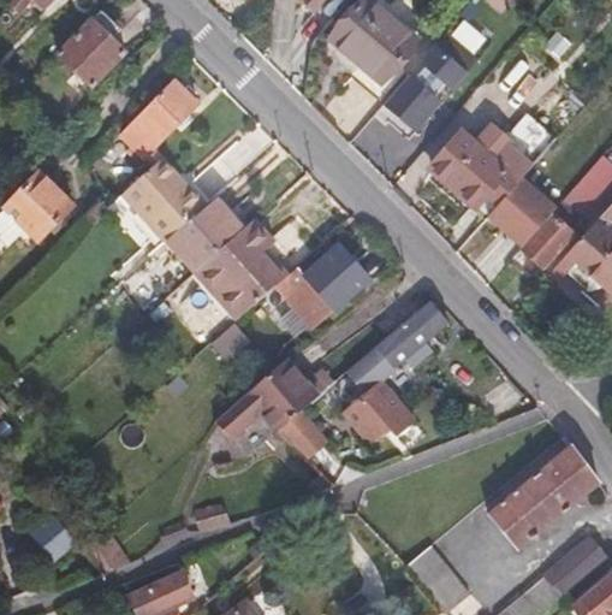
[(22,12),(34,0),(16,0),(13,4),(22,12)]
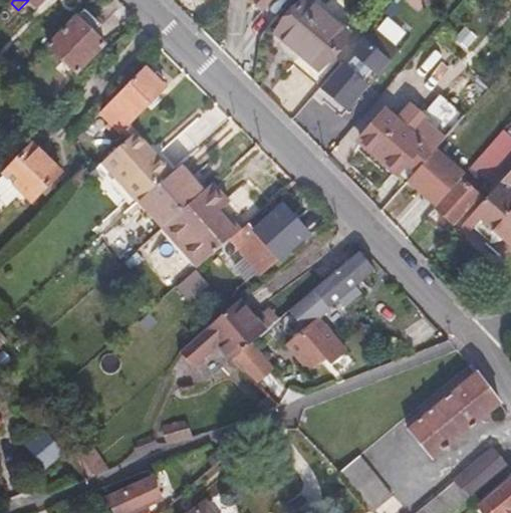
[(251,0),(261,9),(268,0),(251,0)]
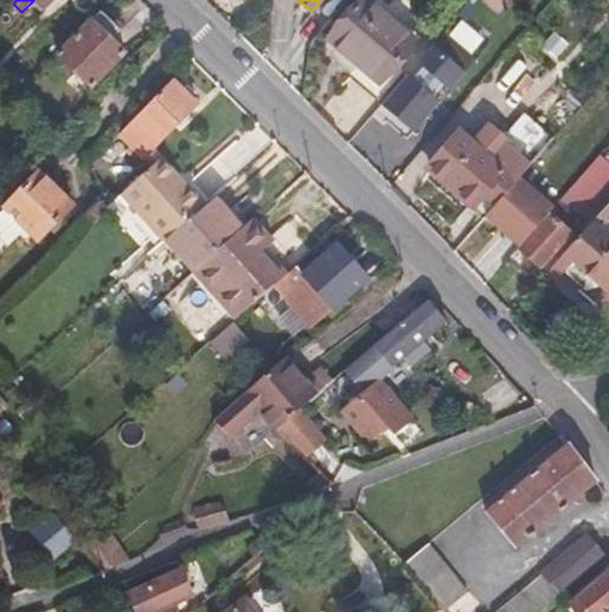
[(415,41),(367,0),(361,0),(330,37),(379,80),(415,41)]
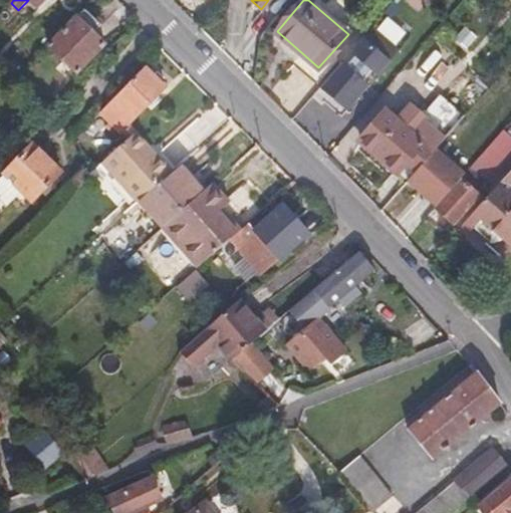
[(84,6),(47,45),(75,72),(104,43),(93,32),(101,23),(84,6)]
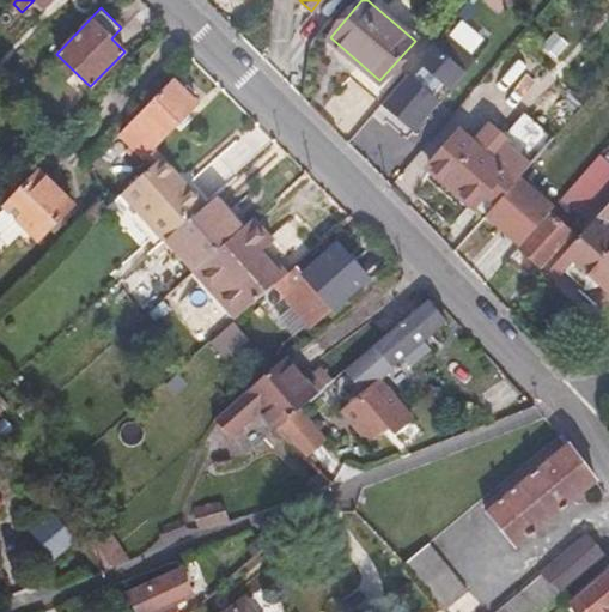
[(474,58),(443,31),(382,102),(413,128),(438,100),(431,95),(443,80),(449,86),(474,58)]
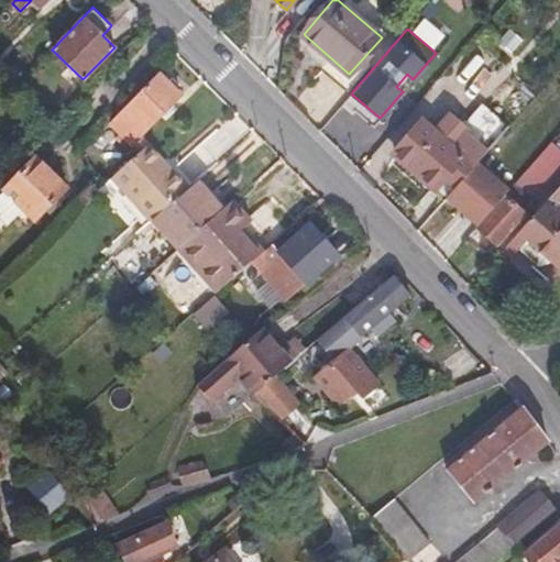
[(161,74),(111,124),(133,144),(140,139),(182,95),(161,74)]
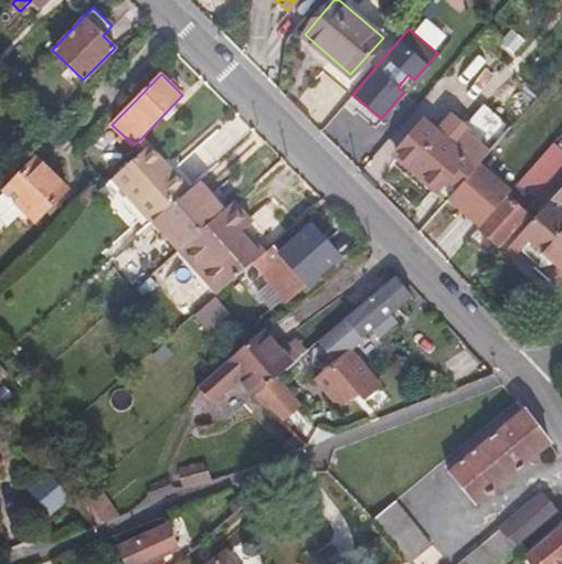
[(80,153),(123,195),(125,194),(151,221),(155,220),(192,184),(176,168),(172,171),(165,163),(160,167),(152,159),(157,156),(140,139),(134,145),(112,125),(110,123),(80,153)]
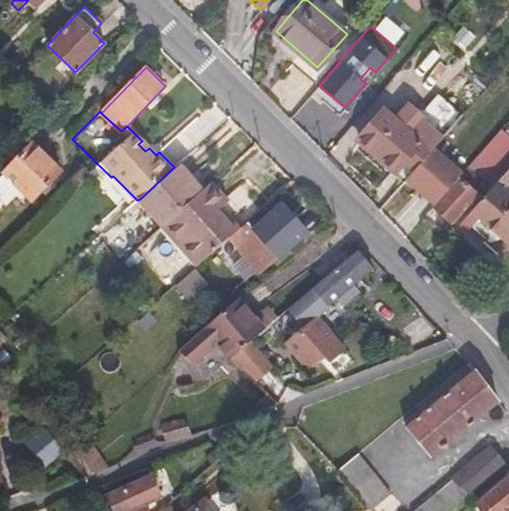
[(421,143),(384,112),(361,139),(398,170),(421,143)]
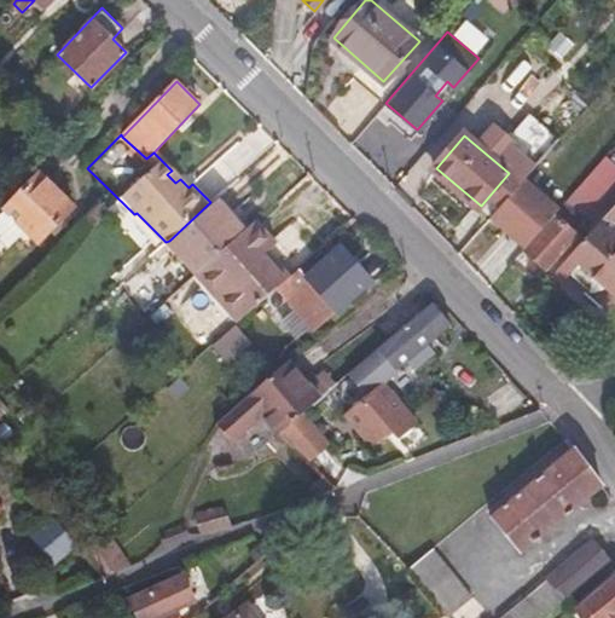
[(0,207),(4,211),(39,174),(28,163),(0,191),(0,207)]
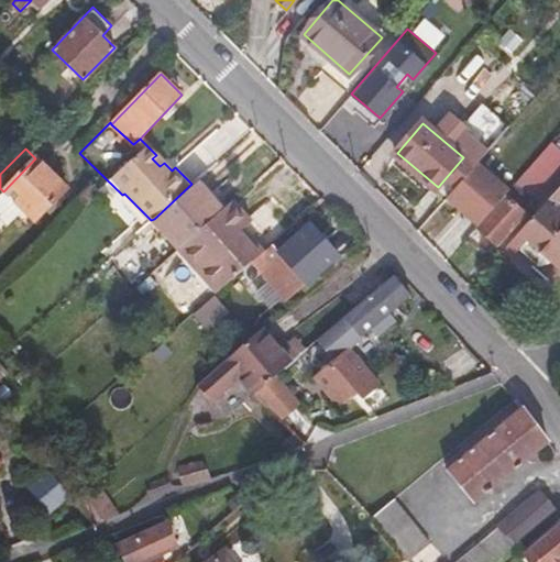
[(542,152),(527,169),(545,184),(559,168),(542,152)]
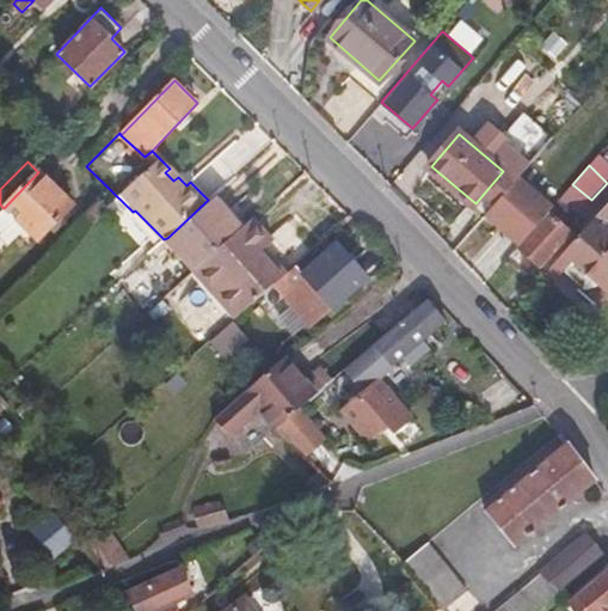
[(38,172),(4,208),(12,217),(38,242),(73,203),(38,172)]
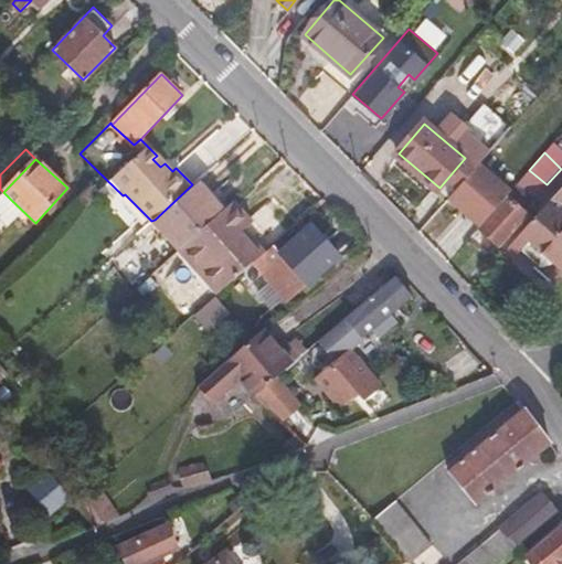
[(479,227),(511,190),(480,162),(446,198),(479,227)]
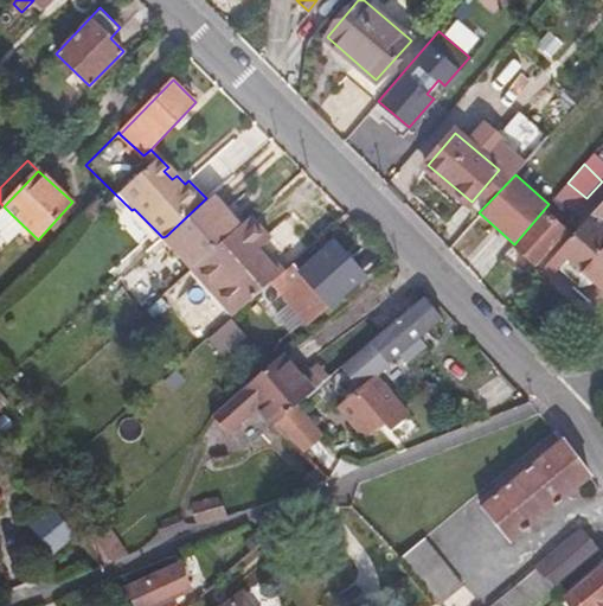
[(602,182),(587,198),(594,211),(602,216),(602,182)]
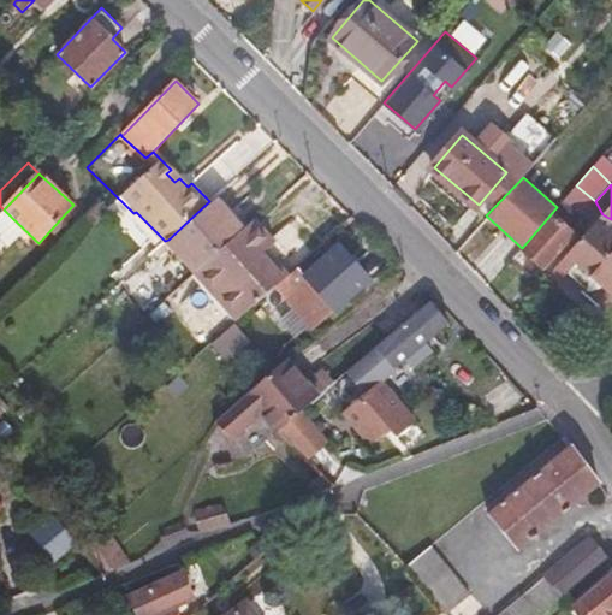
[(168,240),(197,270),(243,228),(215,196),(209,201),(168,240)]
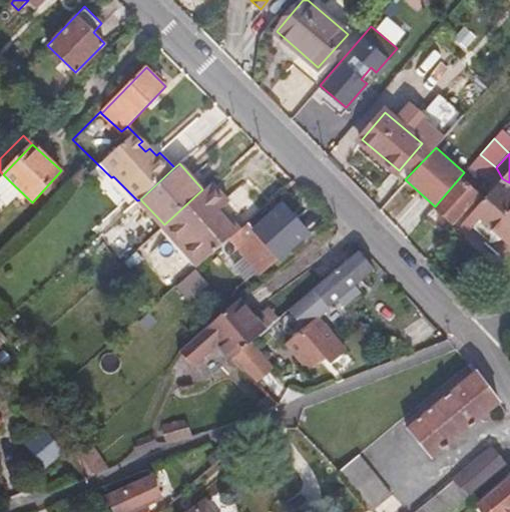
[(464,172),(435,206),(451,221),(486,179),(470,165),(464,172)]
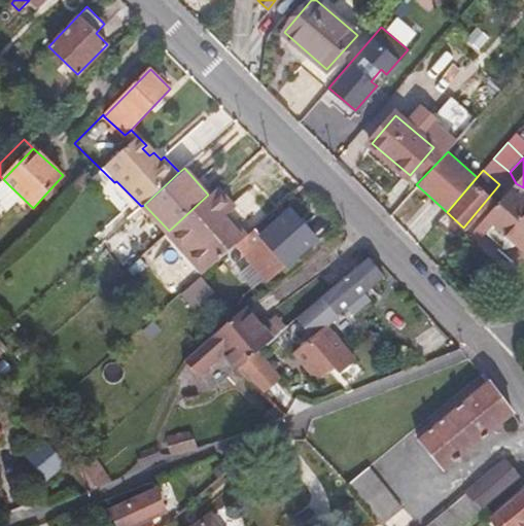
[(0,198),(10,186),(3,179),(0,176),(0,198)]
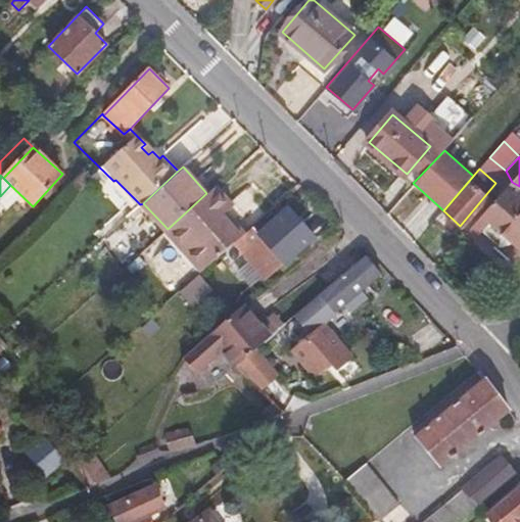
[(519,188),(512,182),(473,225),(478,231),(492,242),(501,236),(516,248),(519,245),(519,188)]
